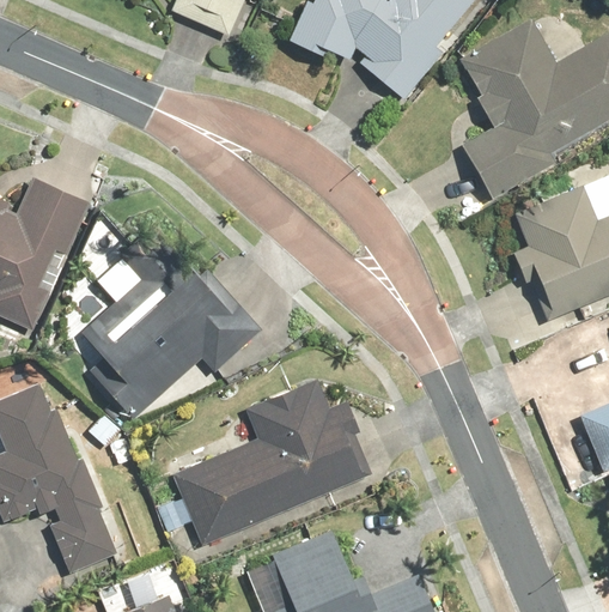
[(175,0),(171,10),(229,35),(244,0),(175,0)]
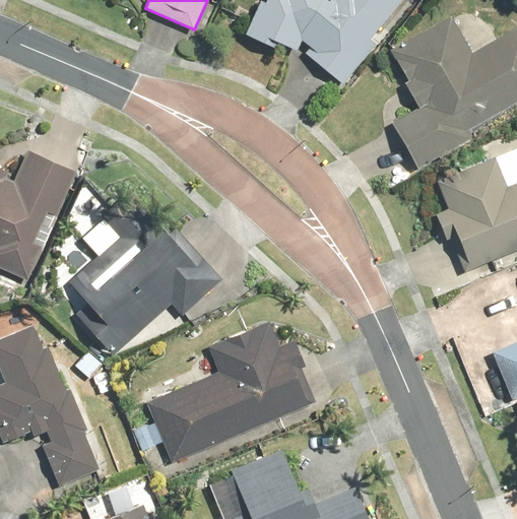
[(407,0),(266,0),(265,3),(259,1),(245,34),(309,56),(345,87),(380,47),(373,41),(407,0)]
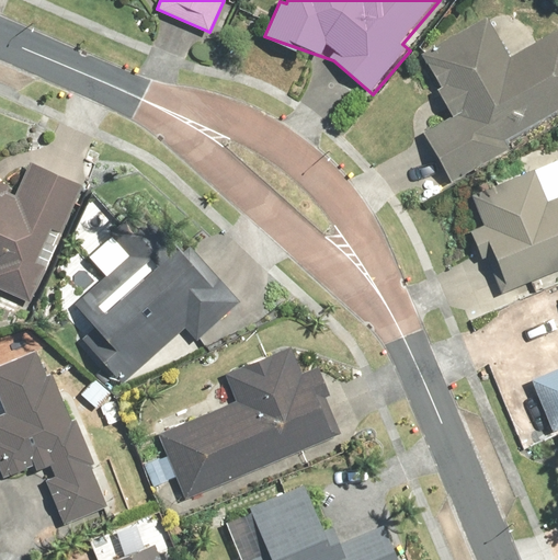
[(487,18),(418,55),(437,93),(410,109),(450,181),(557,123),(557,30),(508,57),(487,18)]
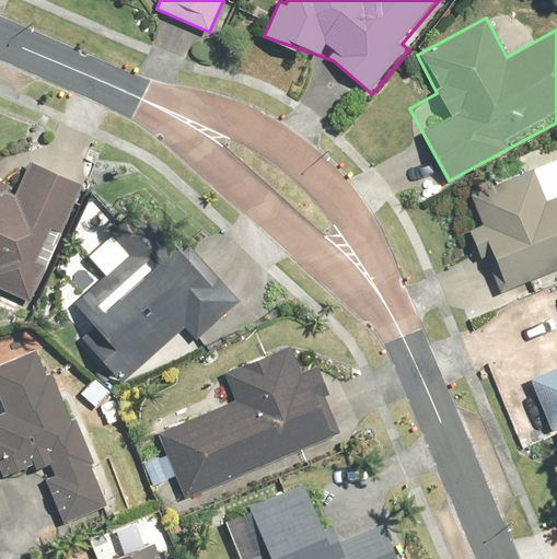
[(16,198),(0,190),(0,290),(32,304),(83,185),(31,162),(16,198)]
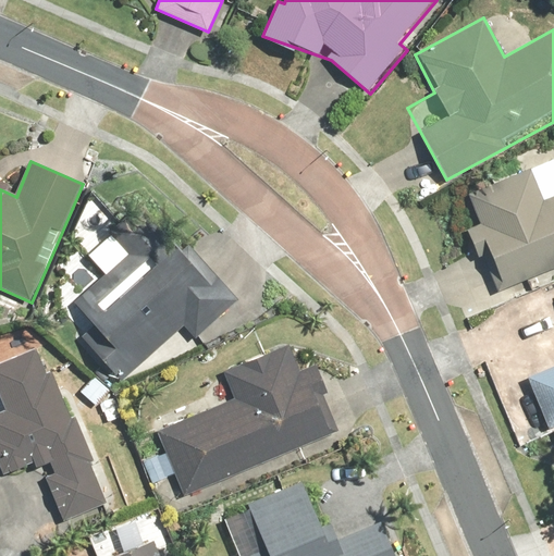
[(529,170),(474,193),(466,196),(478,225),(464,231),(472,254),(488,247),(506,291),(553,270),(553,196),(542,201),(529,170)]
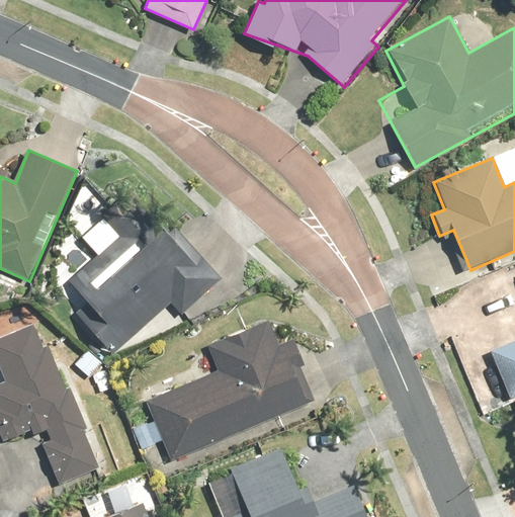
[(221,280),(127,190),(82,238),(96,252),(63,286),(98,320),(89,330),(116,356),(170,300),(185,316),(221,280)]
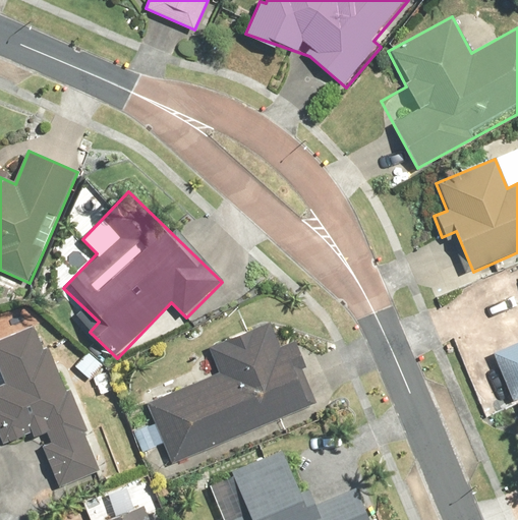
[(33,326),(0,341),(0,436),(3,446),(29,436),(32,442),(41,438),(61,487),(101,471),(50,347),(44,350),(33,326)]
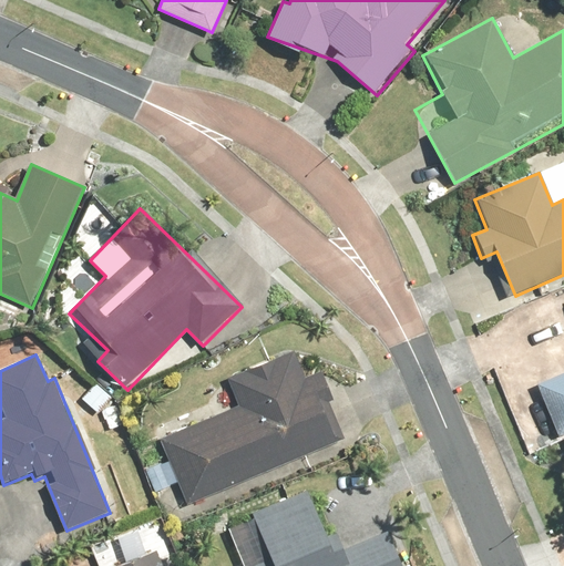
[(237,407),(162,438),(172,463),(156,470),(164,489),(181,482),(190,504),(349,436),(320,369),(301,377),(293,354),(227,382),(237,407)]
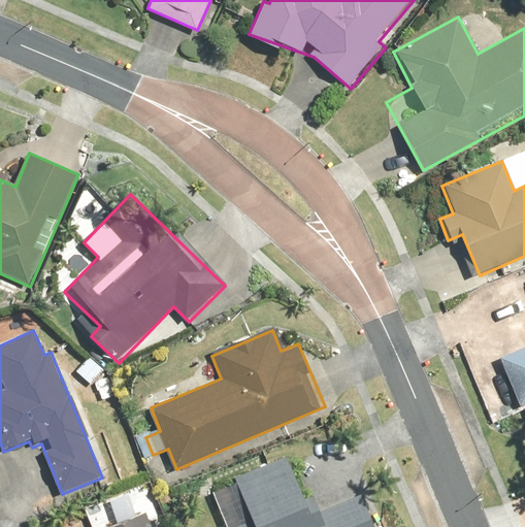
[(524,351),(503,361),(521,404),(524,403),(524,351)]
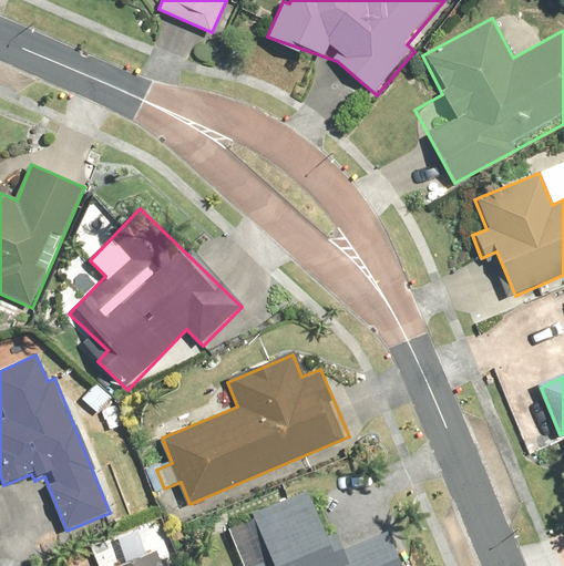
[(308,489),(227,524),(246,565),(401,565),(387,533),(345,552),(332,523),(325,526),(308,489)]
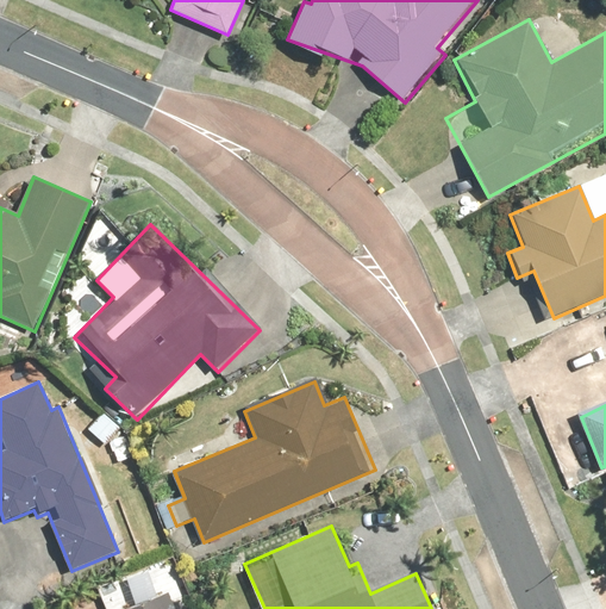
All buildings are outlined.
